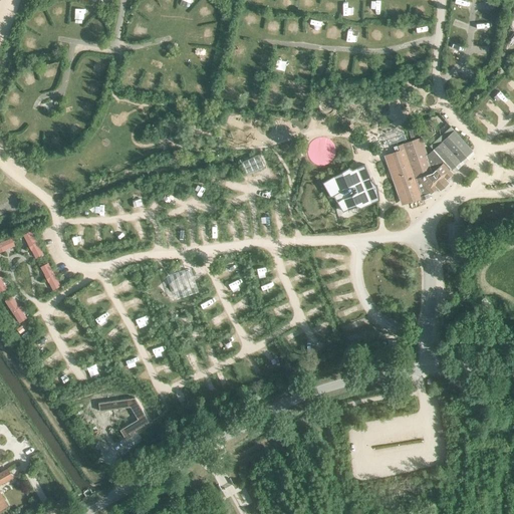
[(401,129),(386,134),(390,146),(405,140),(401,129)]
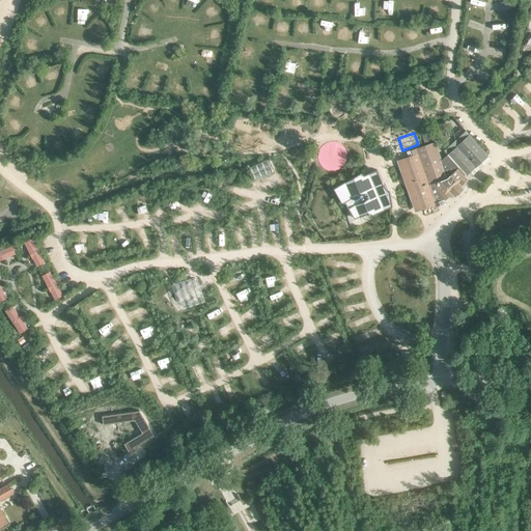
[(412,150),(413,156),(396,161),(414,207),(435,201),(435,200),(440,198),(442,200),(445,199),(451,193),(454,196),(463,188),(459,185),(467,178),(465,175),(487,155),(469,135),(458,145),(443,159),(441,160),(435,143),(420,147),(412,150)]
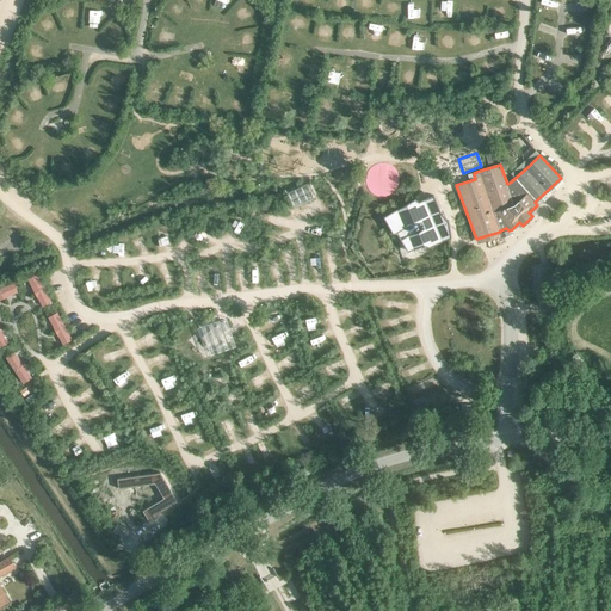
[(295,209),(316,198),(308,183),(287,193),(288,196),(295,209)]
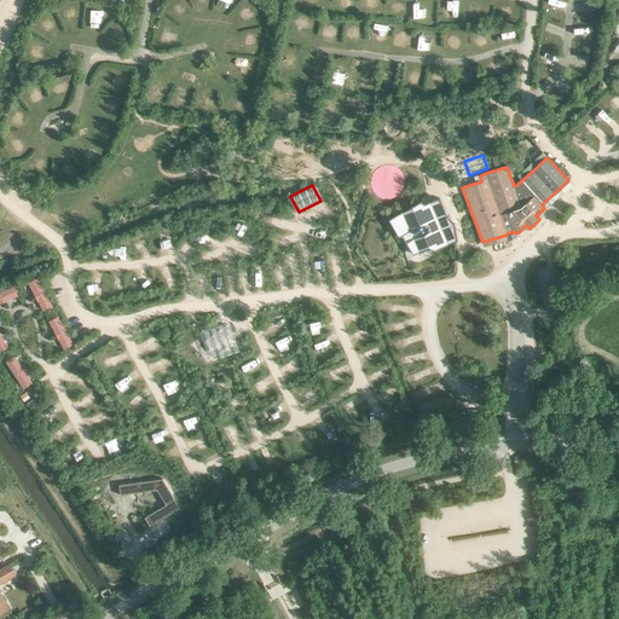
[(421,202),(388,220),(398,236),(403,237),(414,255),(429,248),(435,250),(453,242),(457,241),(455,224),(446,224),(444,218),(446,215),(439,198),(424,204),(421,202)]
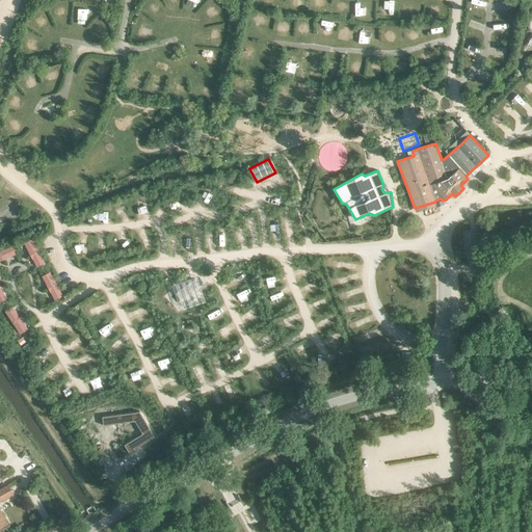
[(46,263),(32,238),(24,243),(37,267),(46,263)]
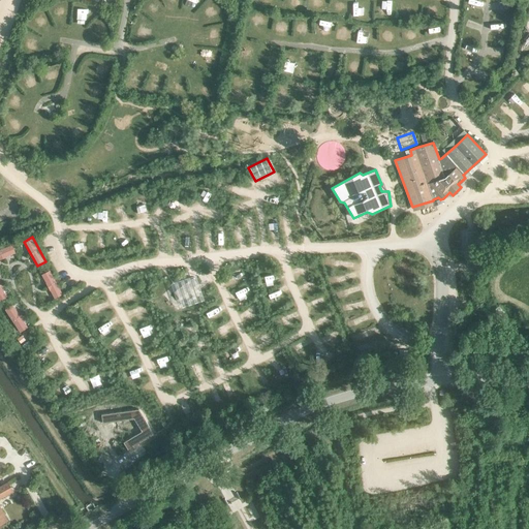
[(0,249),(0,259),(16,253),(12,244),(0,249)]
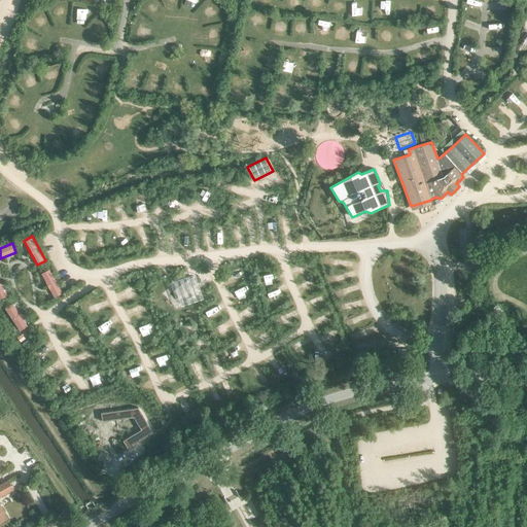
[(55,297),(63,293),(49,269),(41,274),(55,297)]
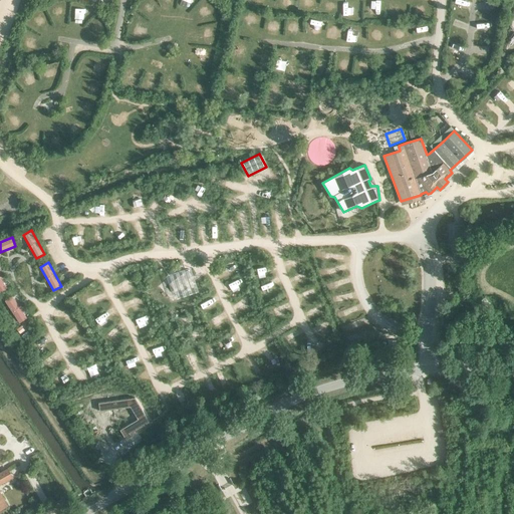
[(200,293),(191,265),(166,271),(175,300),(200,293)]
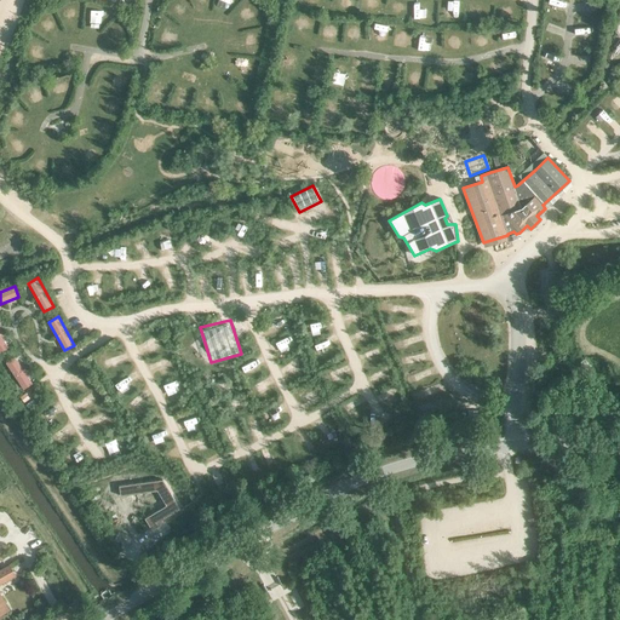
[(23,390),(33,384),(15,357),(6,363),(23,390)]
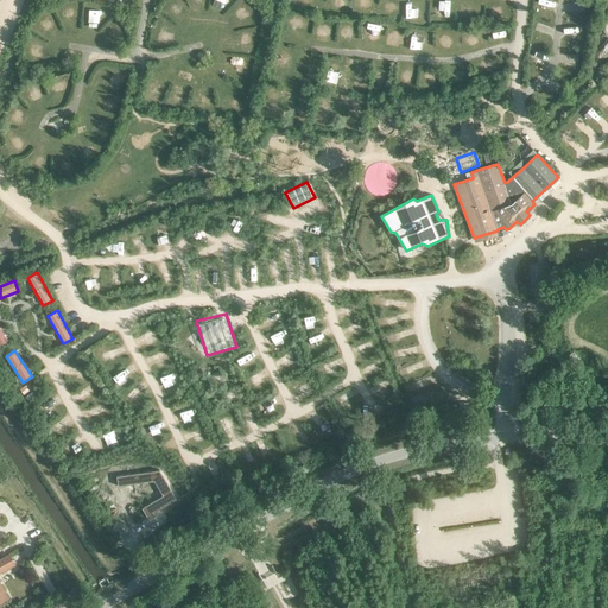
[(159,470),(116,476),(118,487),(154,481),(163,496),(141,508),(147,517),(177,499),(159,470)]
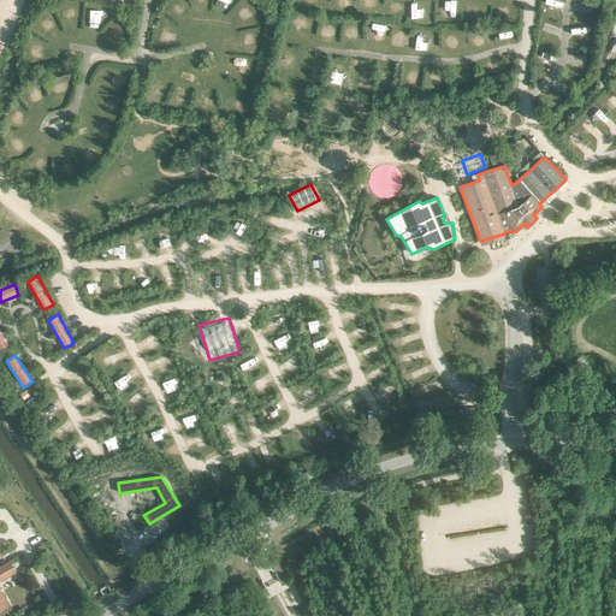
[(0,580),(16,572),(10,562),(1,567),(0,564),(0,611),(10,606),(0,590),(0,580)]
